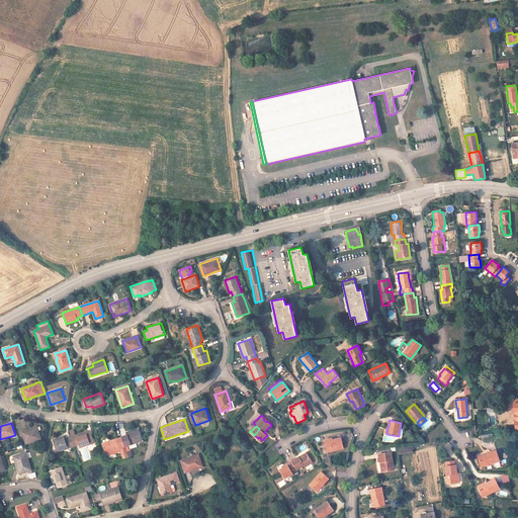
[(36,427),(22,432),(26,444),(40,439),(36,427)]
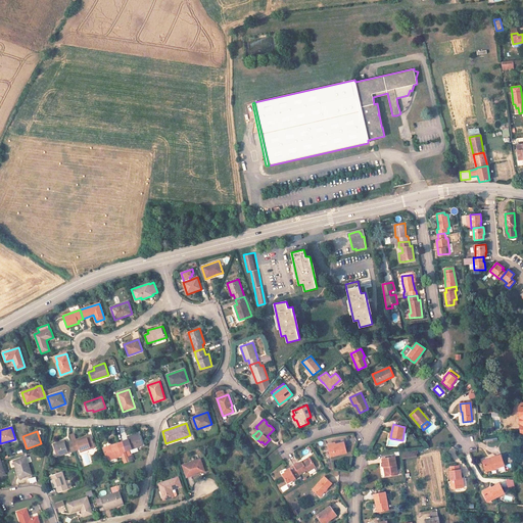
[(143,444),(139,433),(127,437),(128,440),(123,441),(126,450),(143,444)]
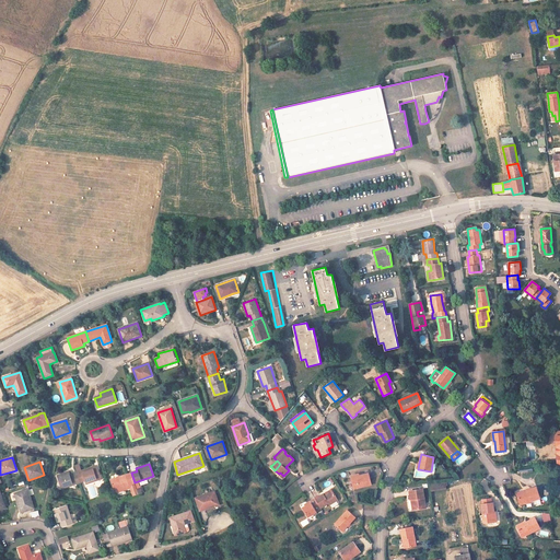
[(102,478),(97,466),(82,470),(77,473),(80,482),(83,481),(84,480),(85,483),(102,478)]
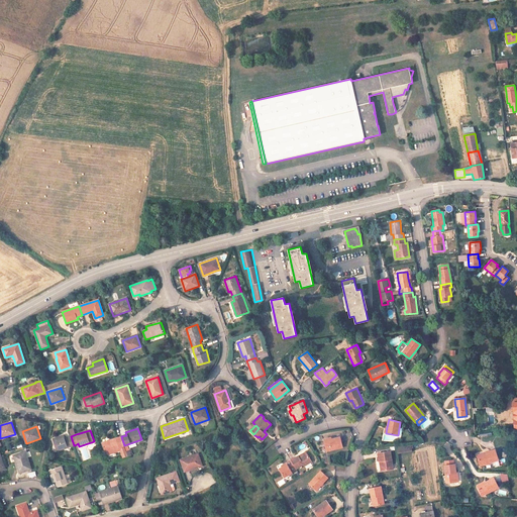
[(71,436),(65,438),(64,435),(53,439),(57,451),(74,445),(71,436)]
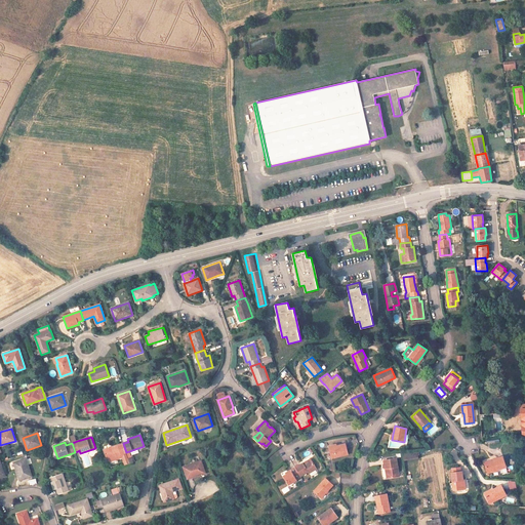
[(128,458),(126,452),(123,443),(104,449),(107,459),(122,454),(125,465),(129,463),(128,458)]
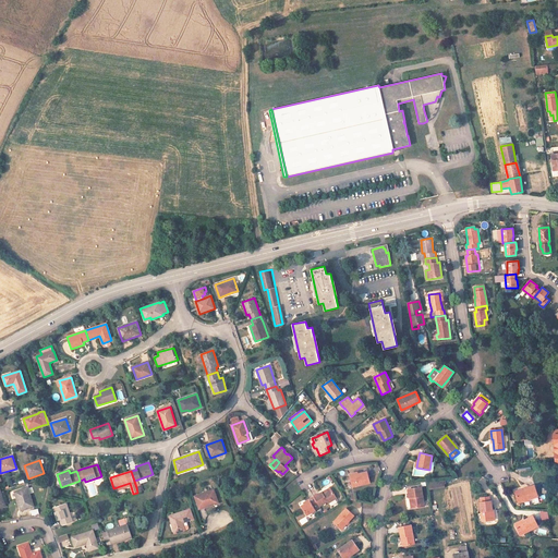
[(350,476),(353,487),(370,483),(367,471),(362,473),(350,476)]
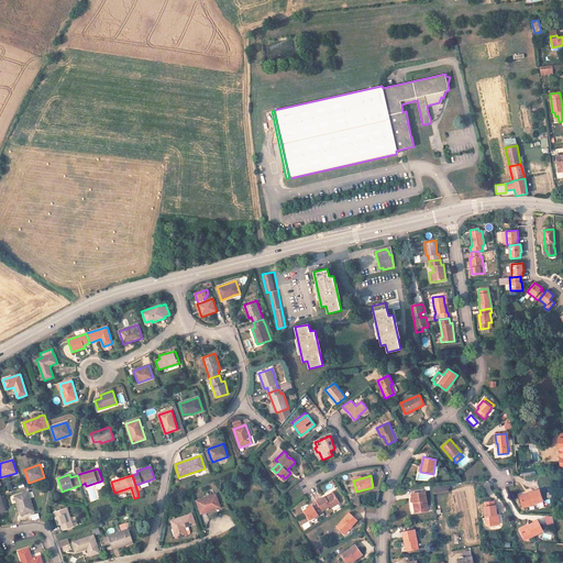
[(542,500),(539,489),(530,493),(530,494),(520,497),(522,507),(542,500)]
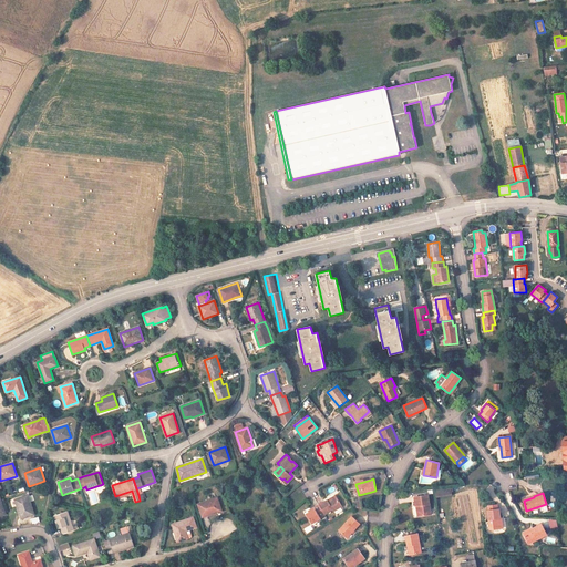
[(21,518),(34,514),(28,495),(17,500),(19,505),(17,506),(21,518)]
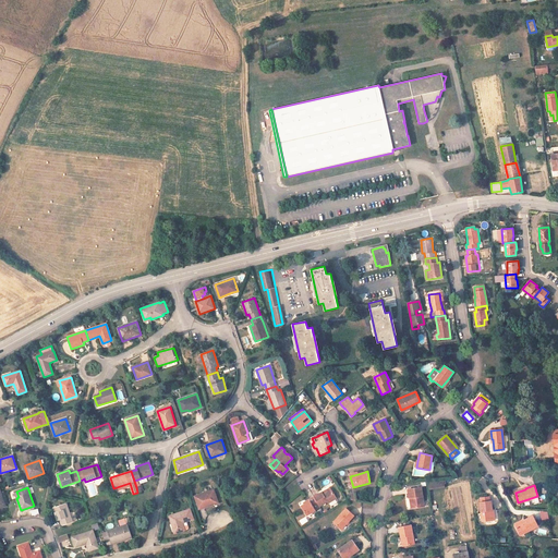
[(421,487),(408,489),(409,498),(410,498),(412,498),(413,508),(424,506),(421,487)]
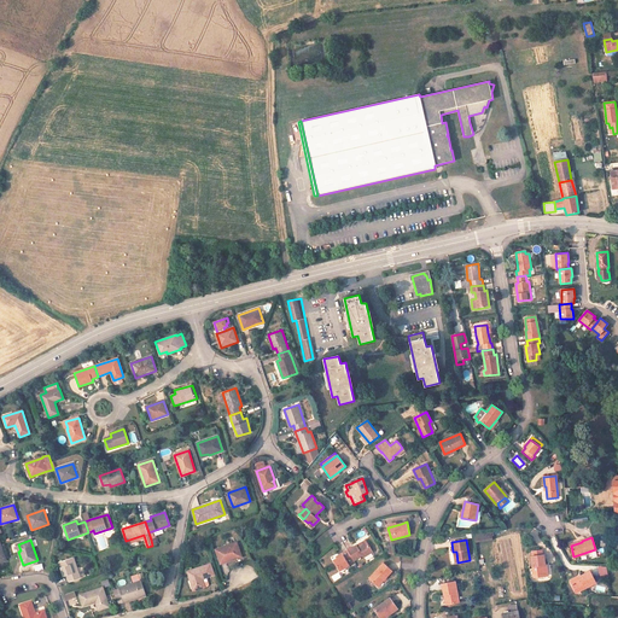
[(237,542),(216,549),(221,564),(242,557),(237,542)]
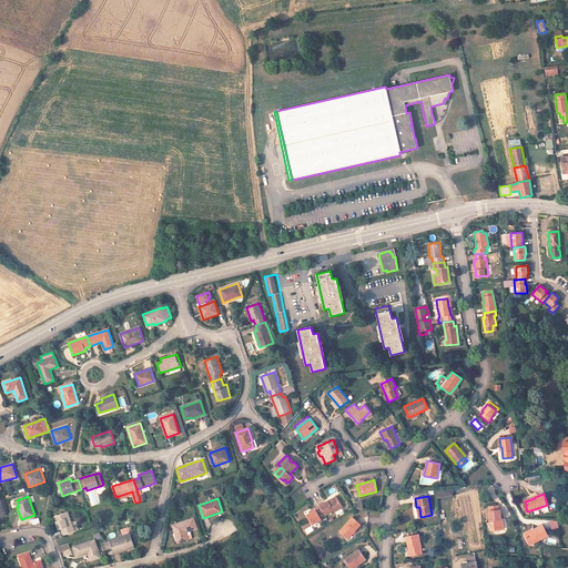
[(343,507),(337,498),(328,503),(327,501),(327,500),(320,506),(325,515),(333,510),(334,513),(343,507)]
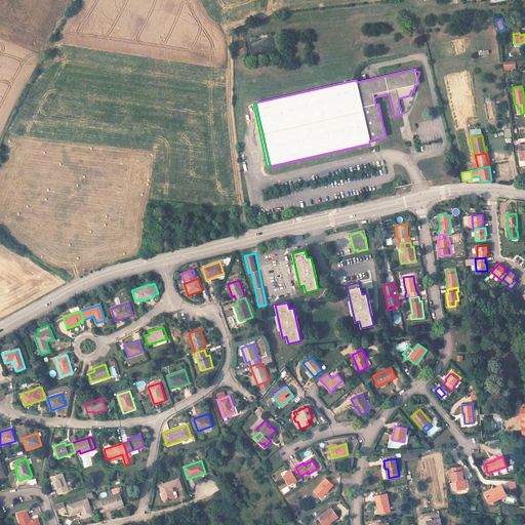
[(295,479),(300,476),(295,468),(288,472),(288,473),(283,476),(288,484),(296,480),(295,479)]
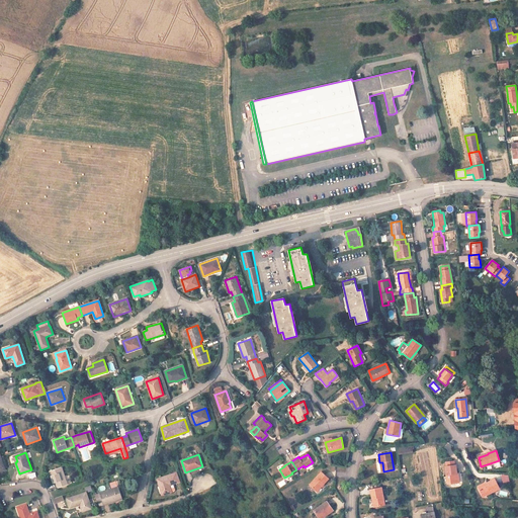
[(455,464),(446,466),(445,466),(447,484),(456,483),(455,473),(456,473),(455,464)]
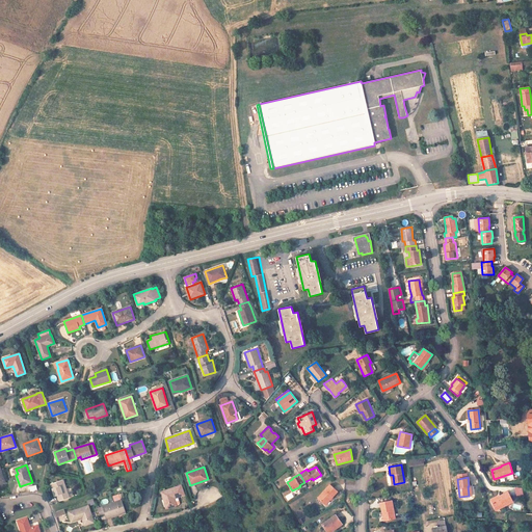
[(59,501),(69,498),(62,480),(51,484),(55,496),(58,495),(59,501)]
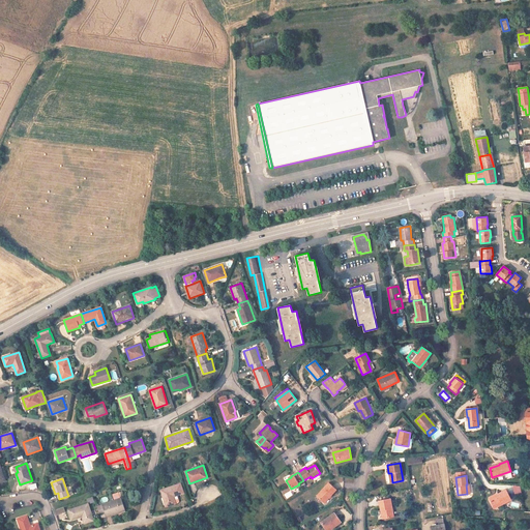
[(336,490),(328,482),(317,496),(324,502),(336,490)]
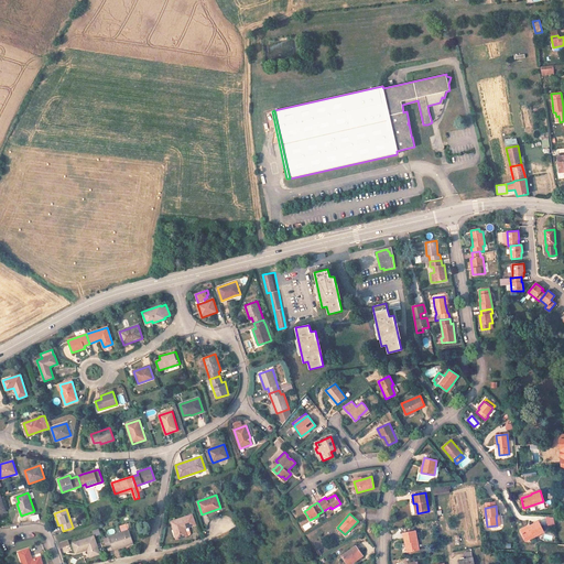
[(191,525),(195,524),(192,514),(172,521),(177,539),(186,535),(184,528),(191,525)]
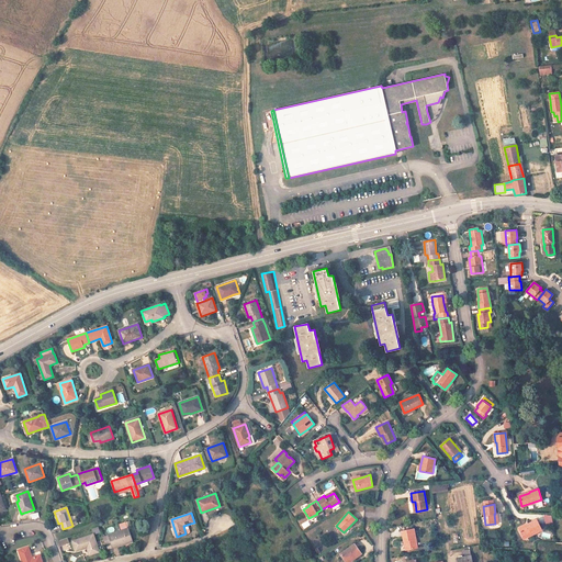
[(530,535),(540,530),(535,520),(527,524),(528,525),(517,530),(521,539),(526,538),(530,535)]
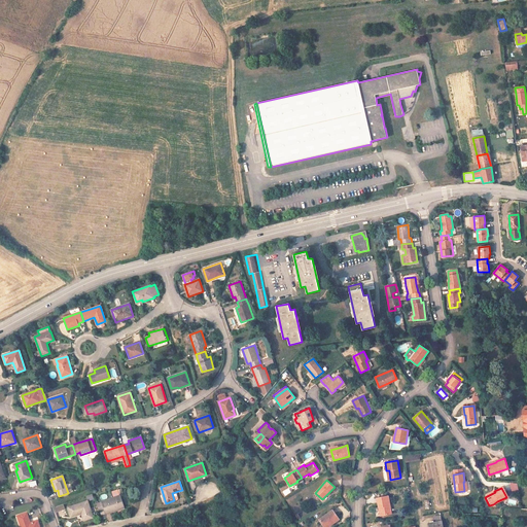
[(117,489),(111,491),(113,497),(101,501),(97,503),(99,513),(104,511),(108,510),(109,513),(125,507),(120,496),(120,495),(117,489)]
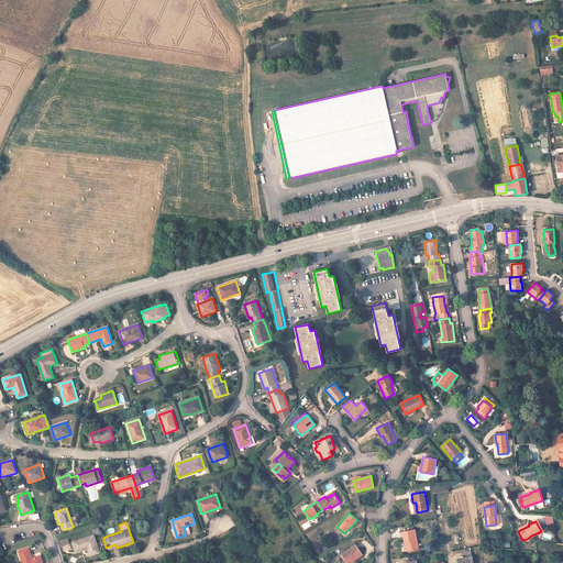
[(415,530),(403,531),(405,542),(407,542),(408,551),(418,549),(415,530)]
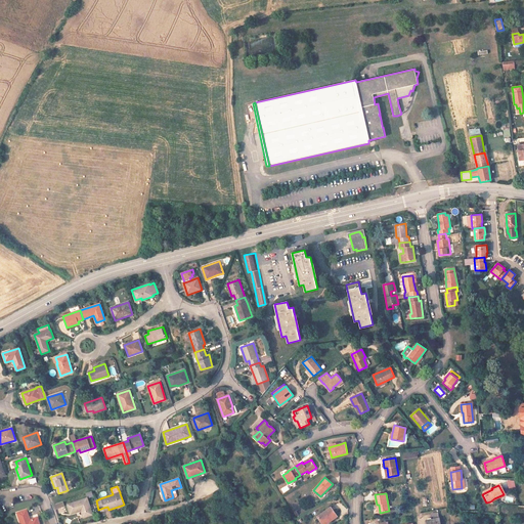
[(83,518),(92,515),(87,498),(68,505),(71,514),(81,510),(83,518)]
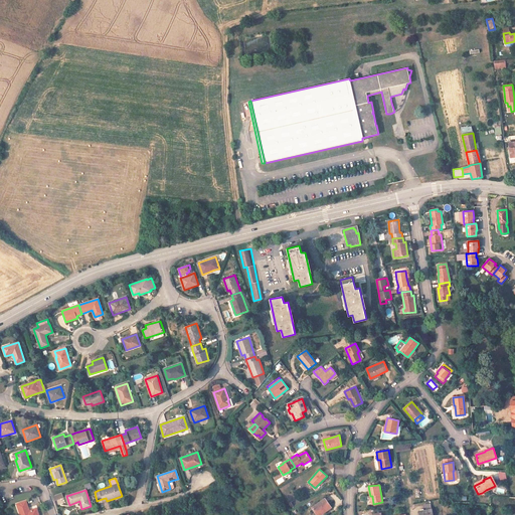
[(332,507),(325,498),(312,508),(317,514),(323,512),(324,513),(332,507)]
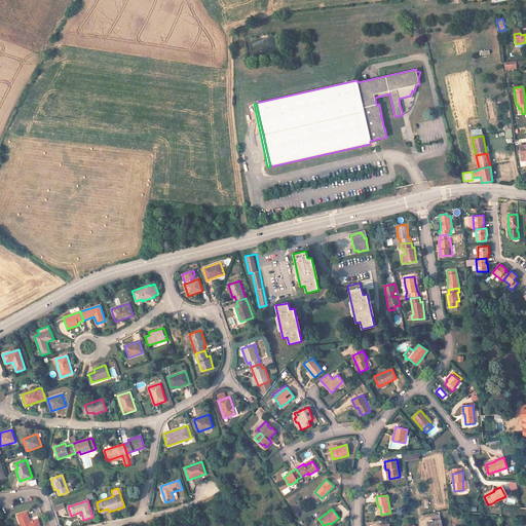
[(39,525),(37,520),(30,522),(27,512),(17,515),(21,525),(39,525)]
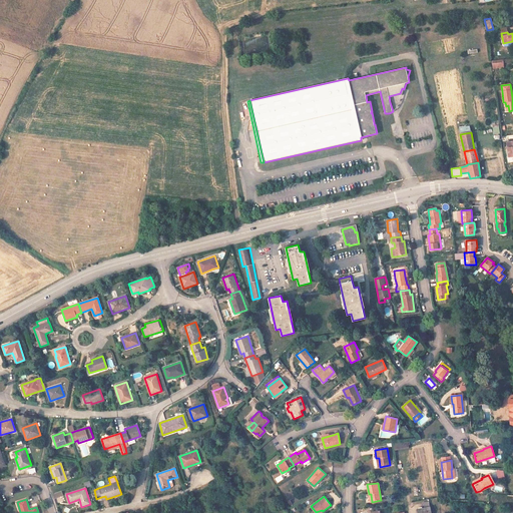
All buildings are outlined.
